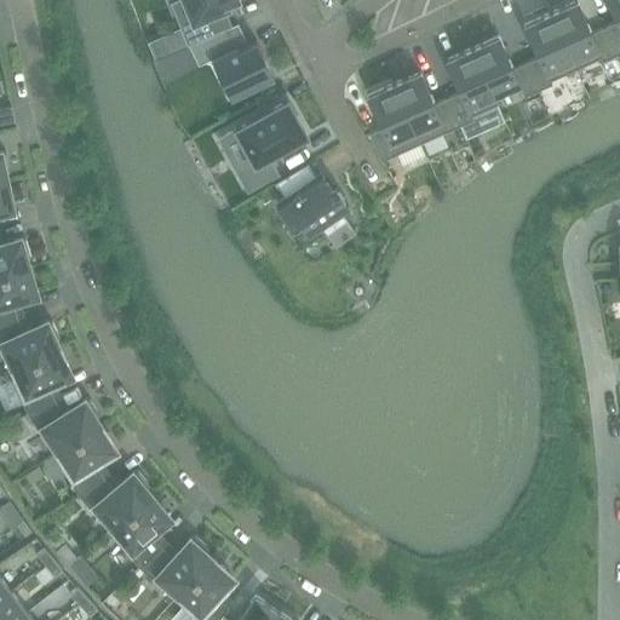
[(189,44),(223,28),(216,11),(227,6),(225,1),(228,0),(178,0),(172,3),(189,44)]
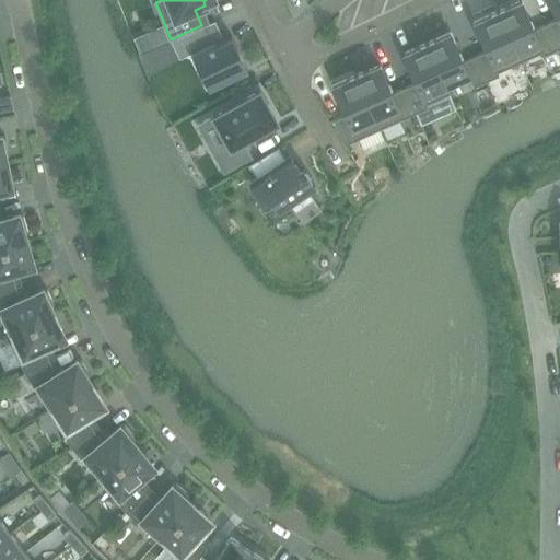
[(559,0),(548,0),(558,19),(546,24),(557,49),(559,47),(559,0)]
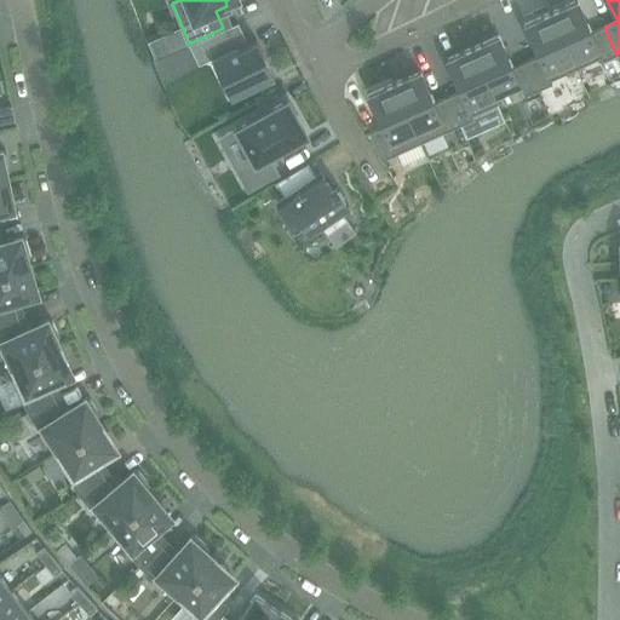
[(577,1),(551,12),(575,69),(601,57),(602,61),(616,55),(604,27),(591,33),(577,1)]
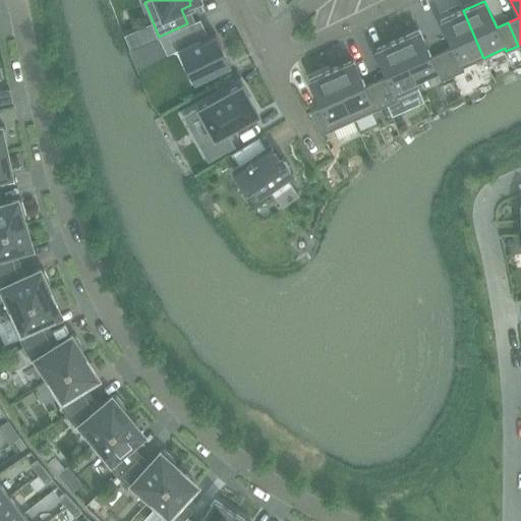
[(453,47),(442,52),(452,75),(464,70),(463,67),(483,58),(463,10),(441,20),(453,47)]
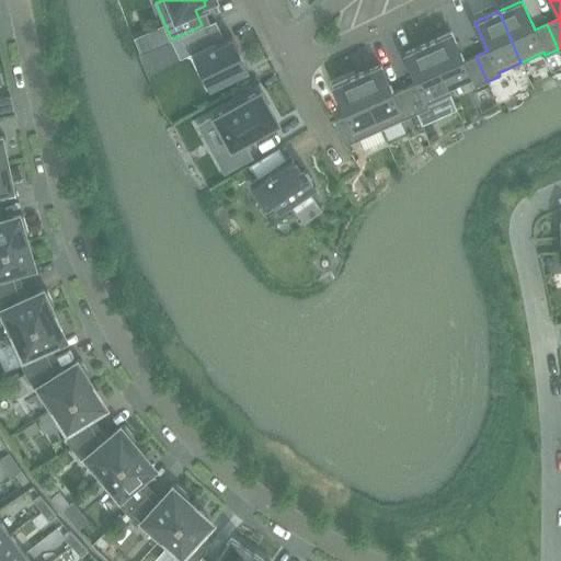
[(202,25),(171,39),(171,41),(178,38),(185,55),(191,53),(208,88),(248,68),(231,35),(216,43),(207,25),(216,21),(215,20),(202,26),(202,25)]
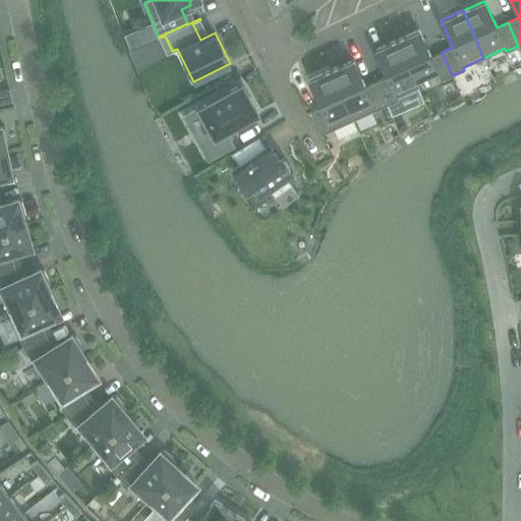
[(418,31),(397,41),(416,82),(437,73),(441,80),(452,75),(442,52),(430,57),(418,31)]
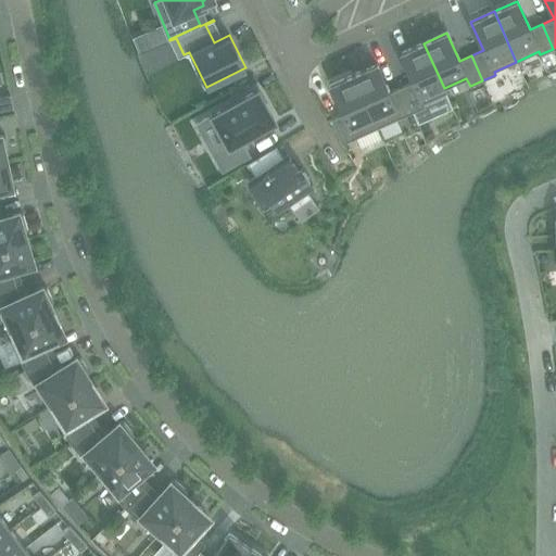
[(424,43),(400,53),(413,81),(401,87),(412,112),(425,106),(424,103),(447,92),(444,88),(424,43)]
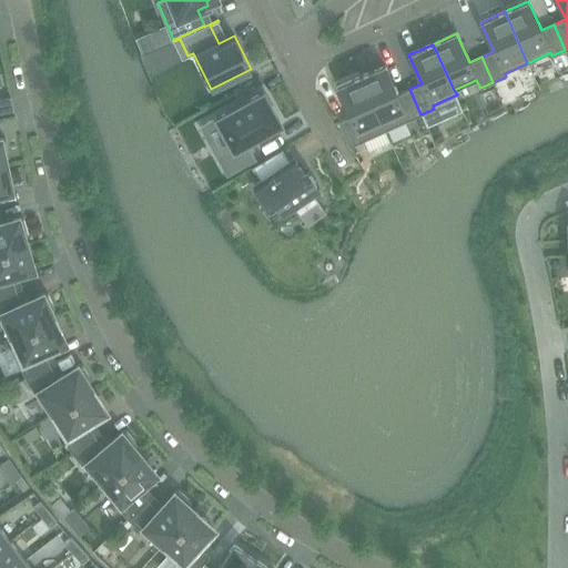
[(385,66),(361,77),(385,131),(421,114),(409,89),(397,94),(385,66)]
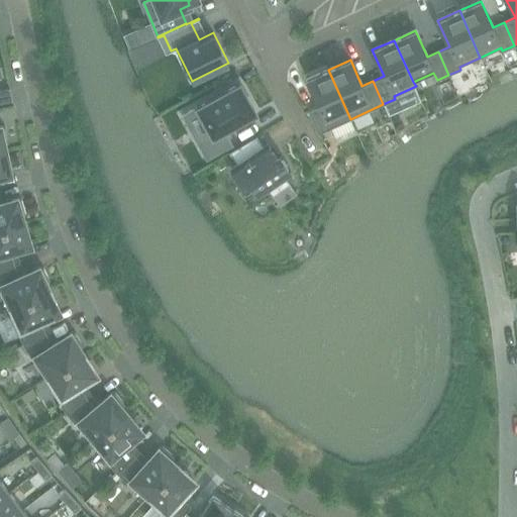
[(307,110),(318,133),(350,119),(328,70),(306,80),(318,105),(307,110)]
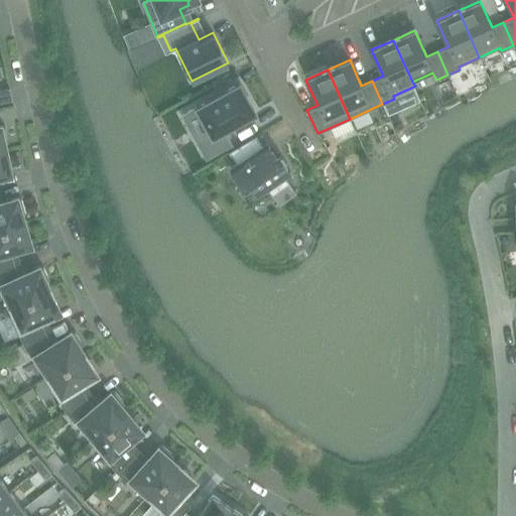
[(254,111),(239,85),(240,85),(239,83),(237,84),(238,85),(198,107),(198,106),(196,107),(197,109),(212,134),(198,142),(207,158),(231,144),(223,129),(253,113),(254,113),(255,112),(254,111)]
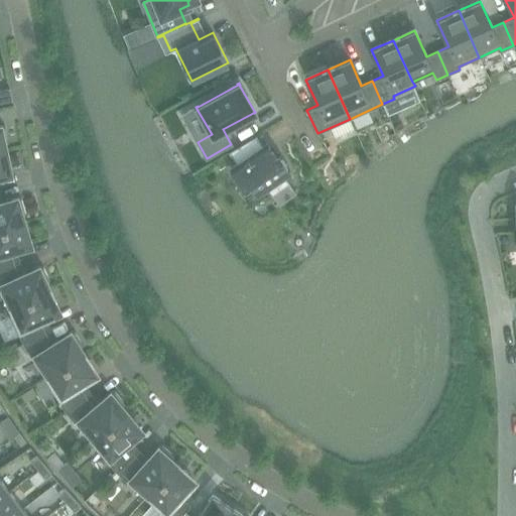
[(9,88),(0,89),(0,102),(12,100),(9,88)]
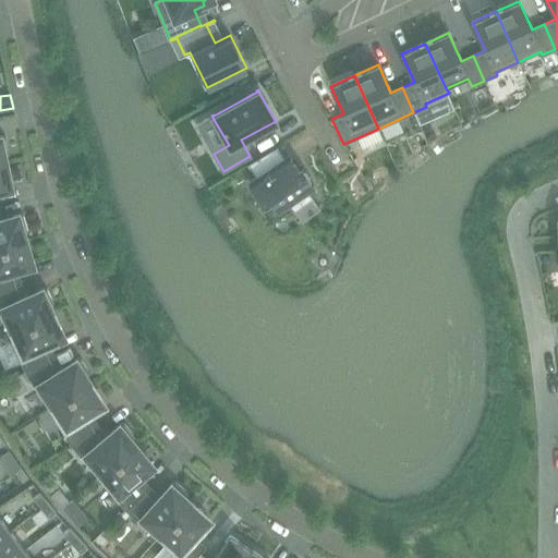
[(250,182),(262,198),(267,195),(278,210),(289,203),(294,210),(313,198),(307,190),(314,185),(302,168),(299,170),(288,156),(284,158),(277,147),(247,165),(256,178),(250,182)]
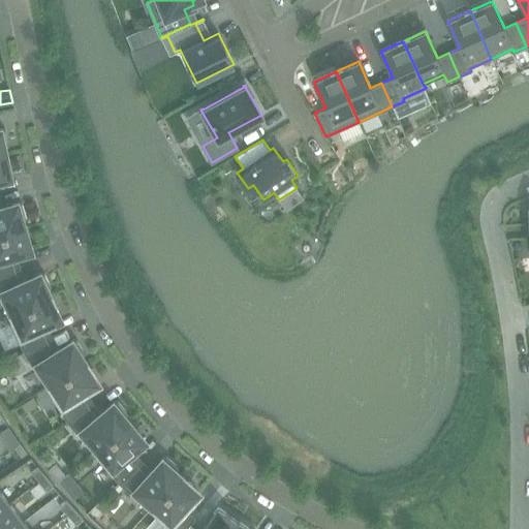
[(0,179),(9,177),(4,154),(0,154),(0,179)]
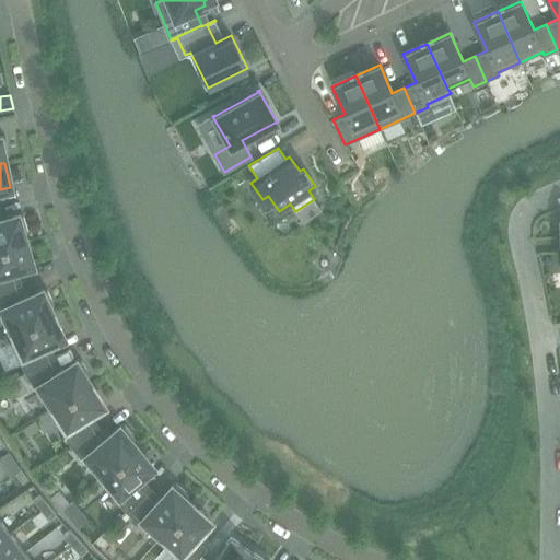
[(0,218),(0,247),(24,240),(22,232),(27,231),(22,213),(2,220),(2,218),(0,218)]
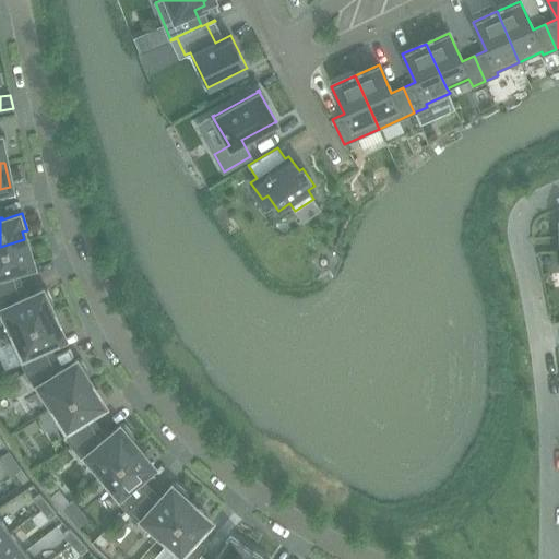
[(32,264),(24,239),(0,247),(0,290),(15,285),(11,273),(18,271),(18,269),(32,264)]
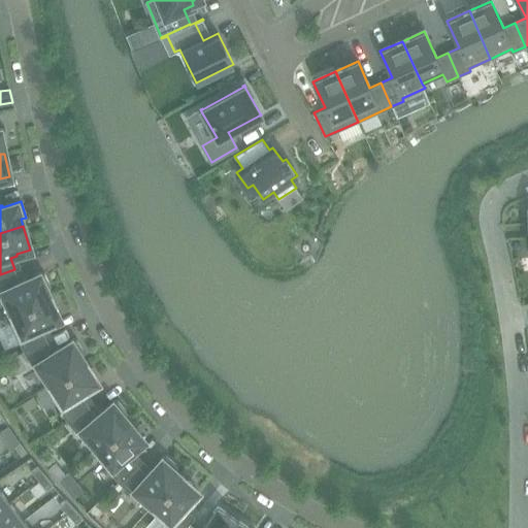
[(19,281),(14,269),(0,274),(0,293),(2,292),(11,312),(48,296),(45,289),(51,287),(43,271),(26,279),(25,277),(19,281)]
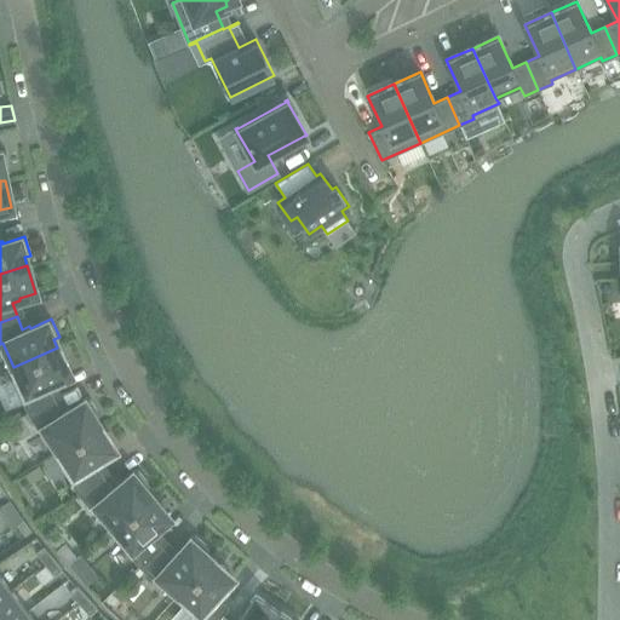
[(69,373),(57,348),(13,367),(17,375),(12,378),(28,413),(55,399),(49,386),(56,383),(55,380),(69,373)]
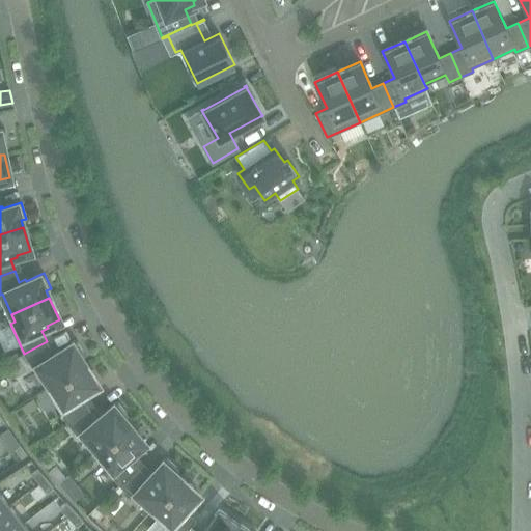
[(58,348),(53,352),(47,341),(24,354),(33,369),(37,366),(50,385),(85,363),(81,357),(85,354),(76,340),(60,351),(58,348)]
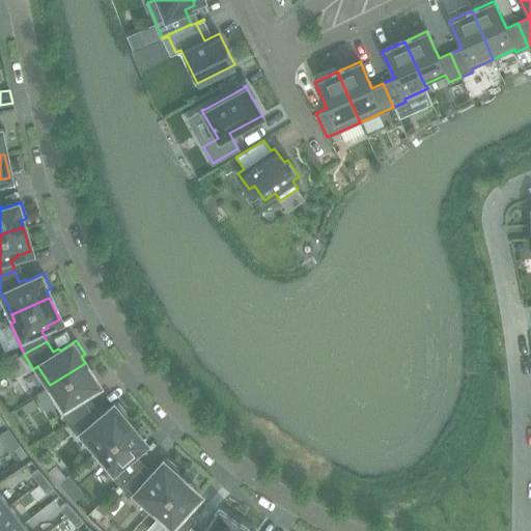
[(98,384),(85,363),(50,385),(54,392),(49,394),(66,422),(88,408),(81,397),(87,393),(85,391),(98,384)]
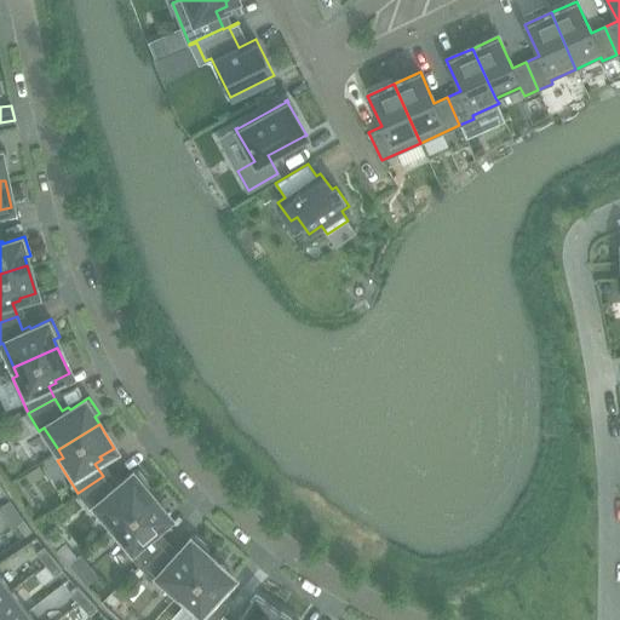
[(118,482),(112,487),(103,476),(78,493),(92,510),(97,505),(114,526),(150,495),(144,488),(149,484),(137,469),(120,483),(118,482)]
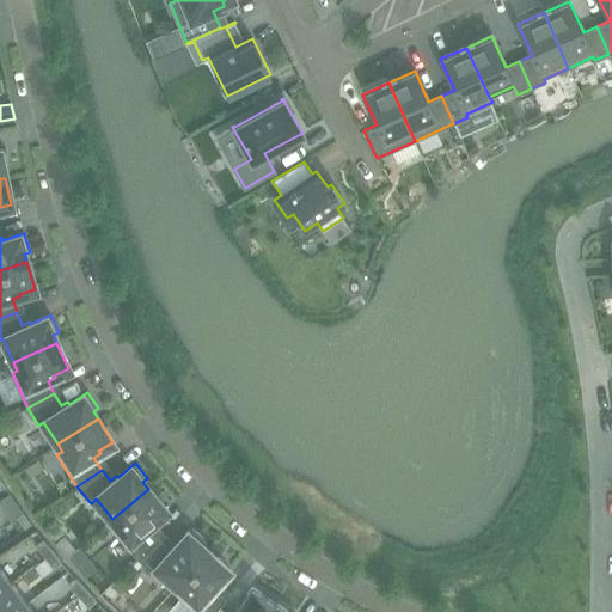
[(166,509),(148,489),(112,519),(117,526),(112,530),(138,558),(159,538),(150,527),(155,522),(154,520),(166,509)]
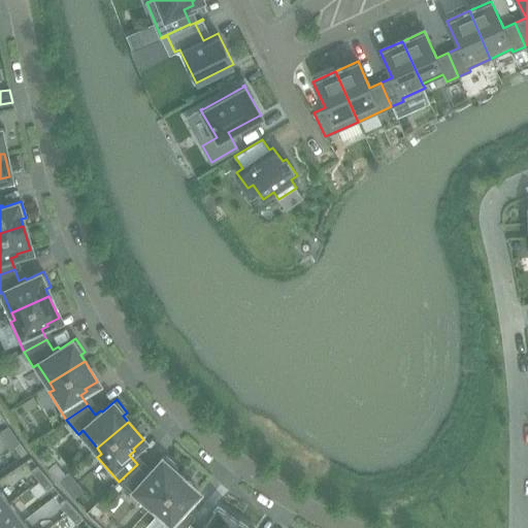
[(21,456),(26,452),(20,442),(14,446),(21,456)]
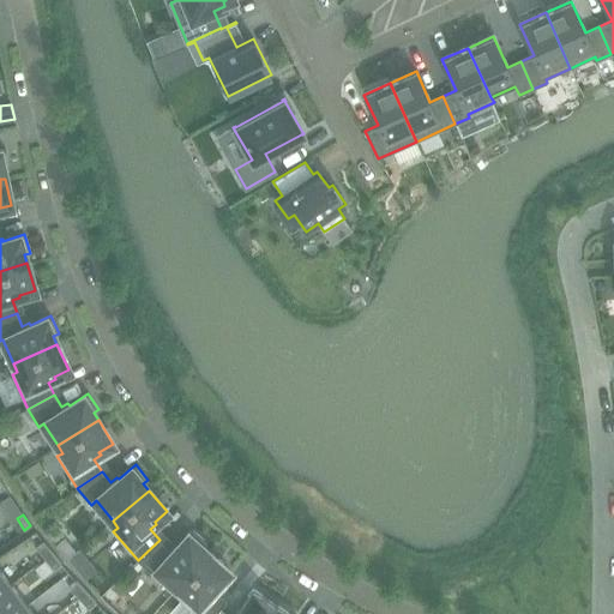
[(175,543),(169,549),(160,540),(138,560),(154,575),(157,570),(176,588),(209,552),(203,546),(206,542),(192,529),(176,546),(175,543)]
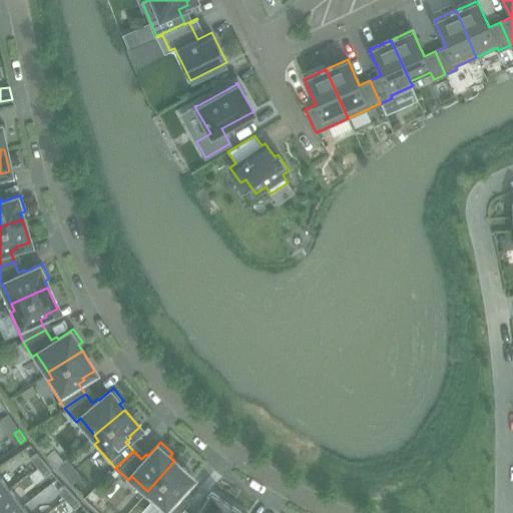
[(29,457),(37,466),(43,461),(36,452),(29,457)]
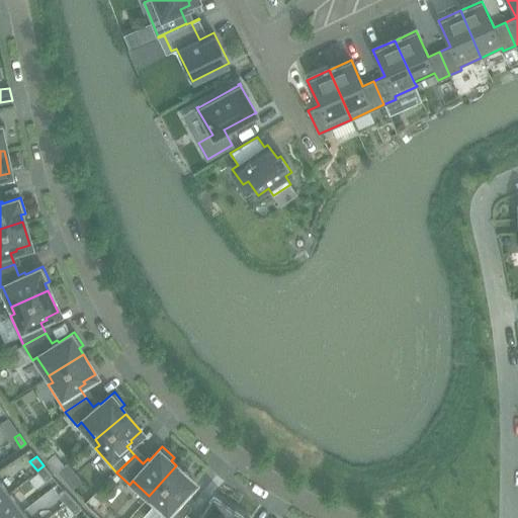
[(44,465),(37,470),(45,481),(52,476),(49,471),(44,465)]
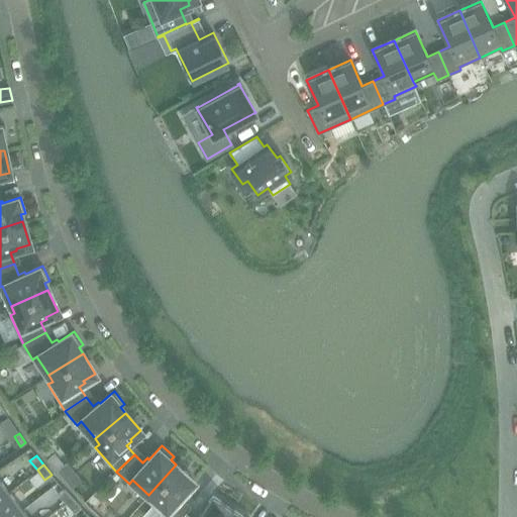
[(193,481),(176,464),(148,495),(154,500),(150,504),(166,516),(181,516),(191,506),(182,498),(186,493),(184,491),(193,481)]
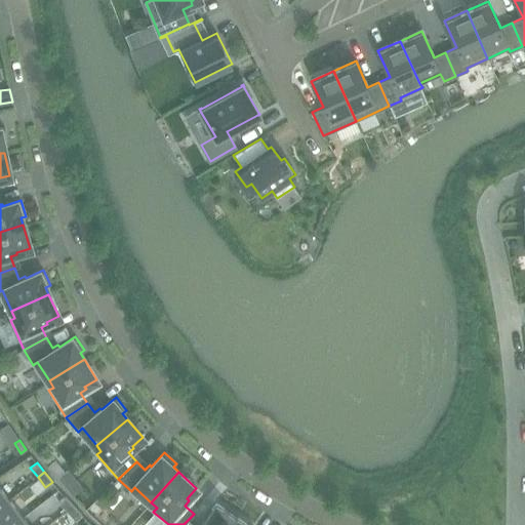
[(0,506),(8,499),(0,488),(0,506)]
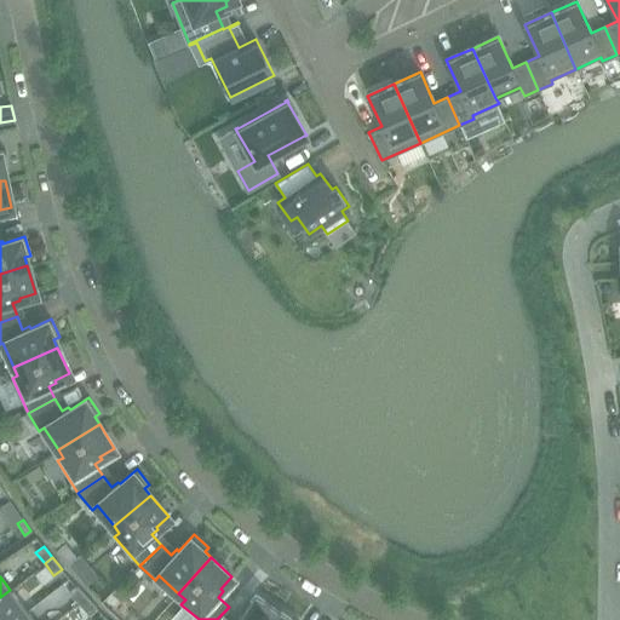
[(69,592),(79,603),(86,597),(76,586),(69,592)]
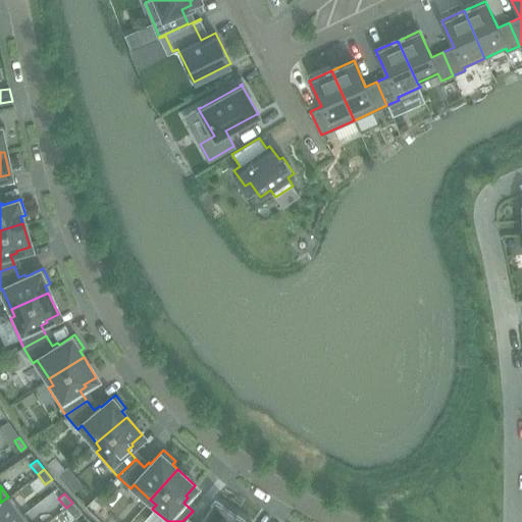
[(0,521),(10,521),(22,514),(8,497),(0,503),(0,521)]
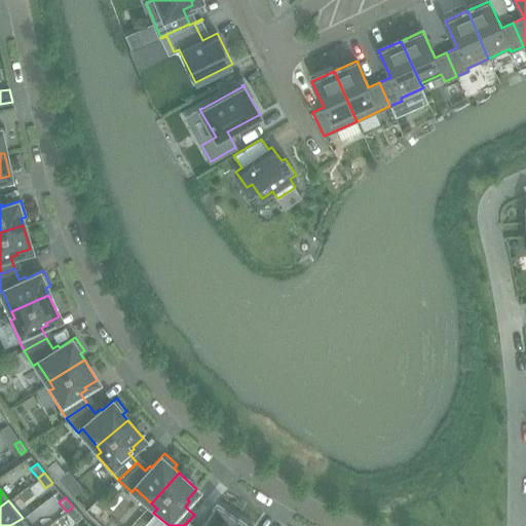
[(195,525),(189,521),(184,525),(231,525),(236,518),(217,504),(205,521),(201,525),(195,525)]
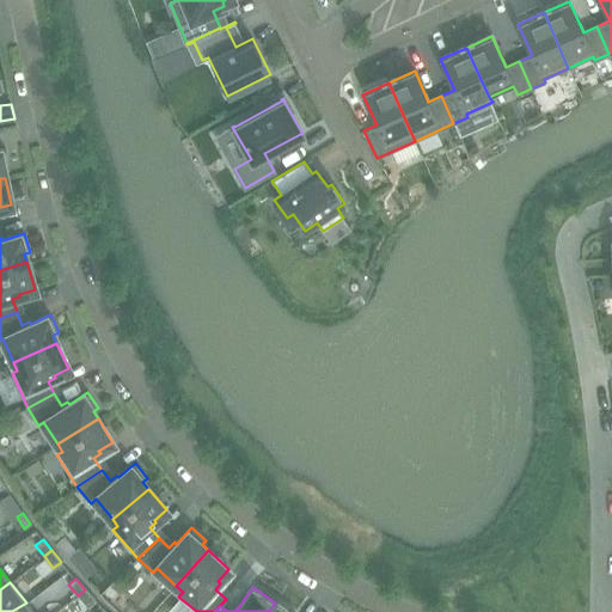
[(85,589),(78,595),(89,606),(96,600),(85,589)]
